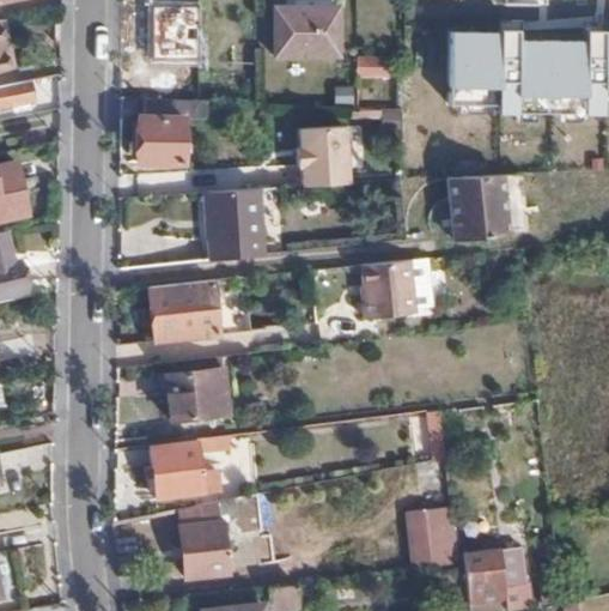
[(280,0),(279,47),(315,47),(312,0),(280,0)]
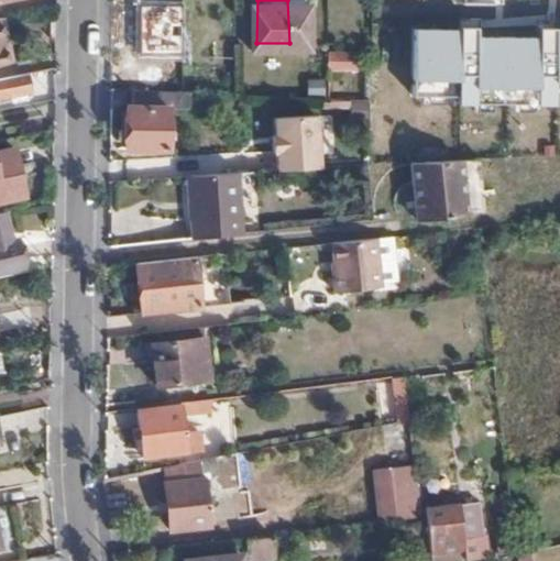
[(287,0),(289,43),(316,43),(315,0),(287,0)]
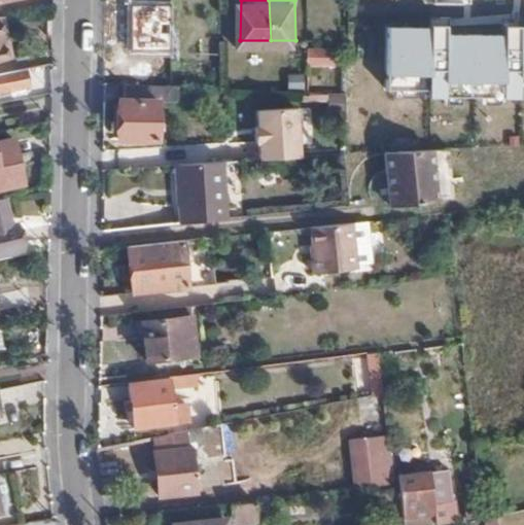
[(168,51),(168,4),(132,2),(131,49),(168,51)]
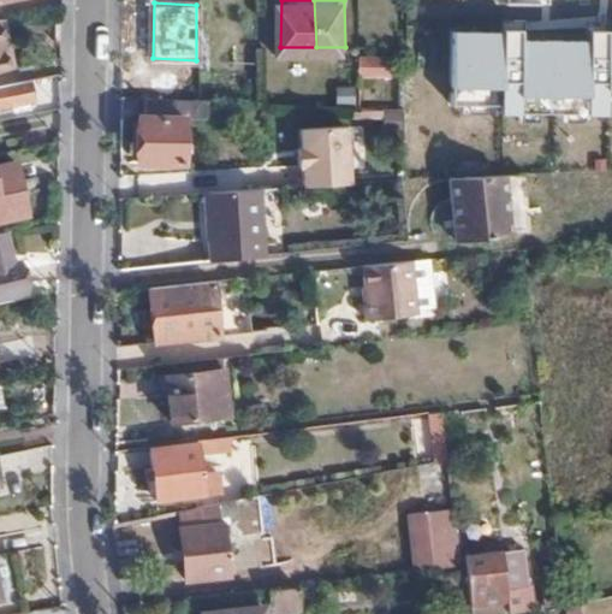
[(0,75),(11,74),(5,45),(13,43),(9,19),(0,19),(0,75)]
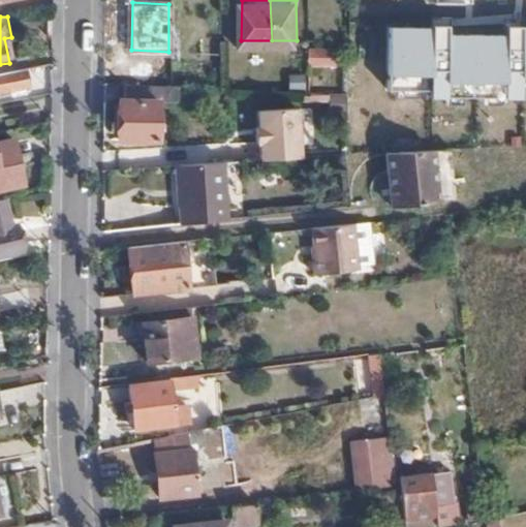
[(525,25),(389,26),(389,96),(525,95),(525,25)]
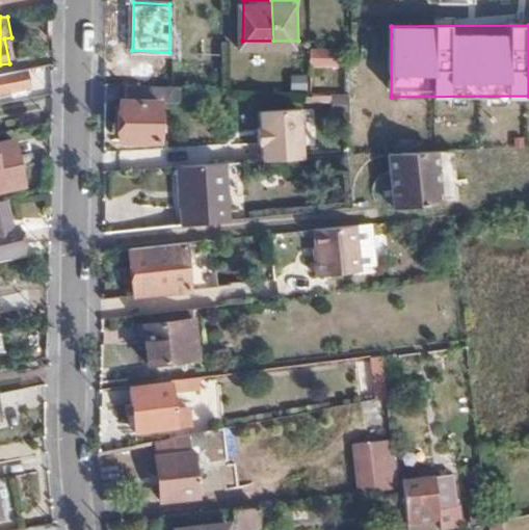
[(9,63),(17,61),(11,37),(4,38),(9,63)]
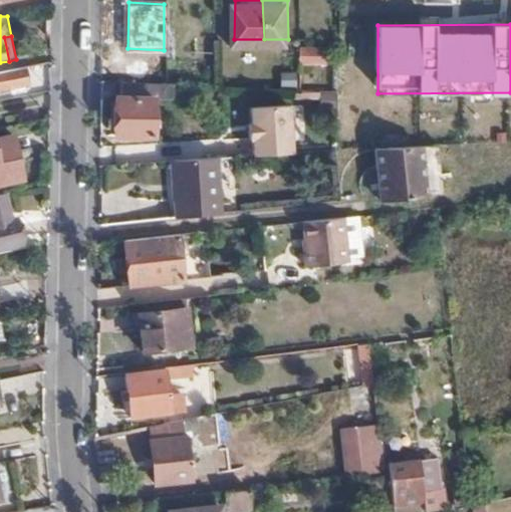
[(326,44),(298,45),(299,64),(327,64),(326,44)]
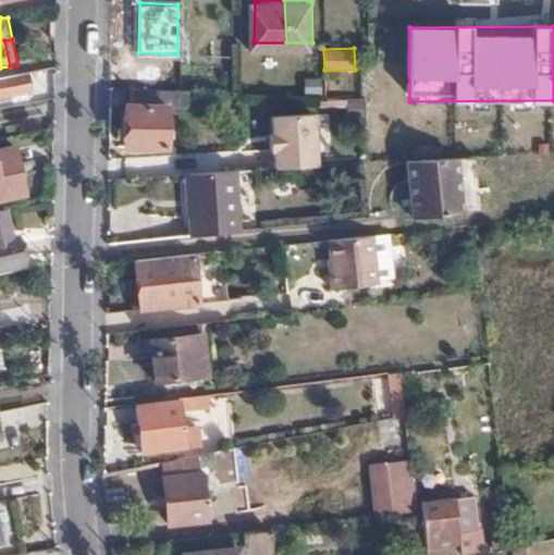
[(161,79),(161,64),(131,63),(130,78),(161,79)]
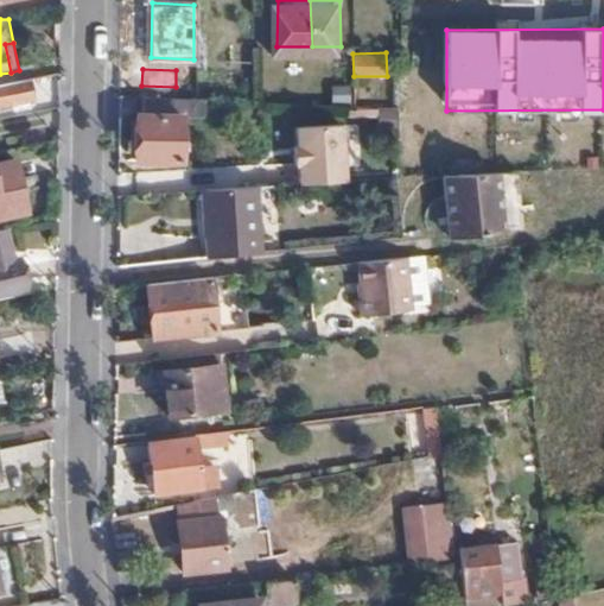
[(30,81),(0,86),(0,107),(33,102),(30,81)]
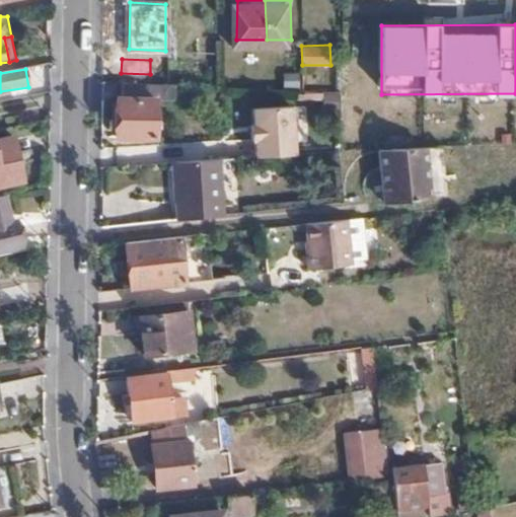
[(176,100),(176,85),(170,85),(125,83),(123,100),(120,100),(119,139),(157,139),(157,100),(176,100)]
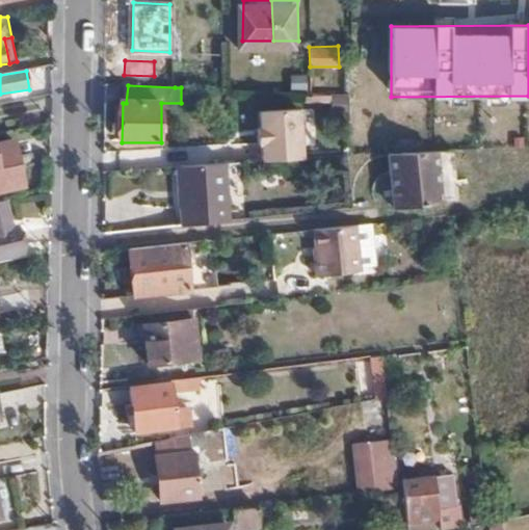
[(262,148),(301,144),(298,110),(260,113),(261,130),(257,130),(259,148),(262,148)]
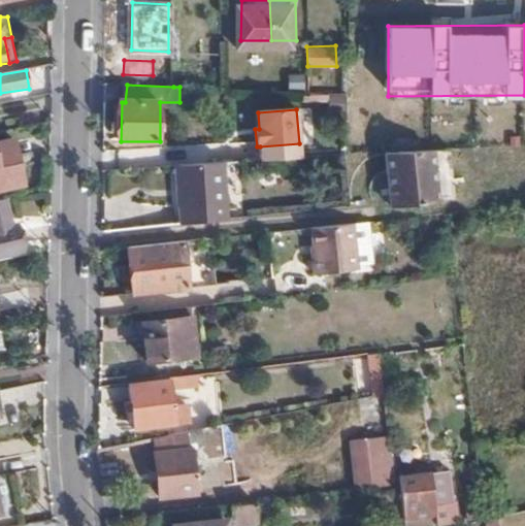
[(0,189),(26,185),(15,130),(0,132),(0,189)]
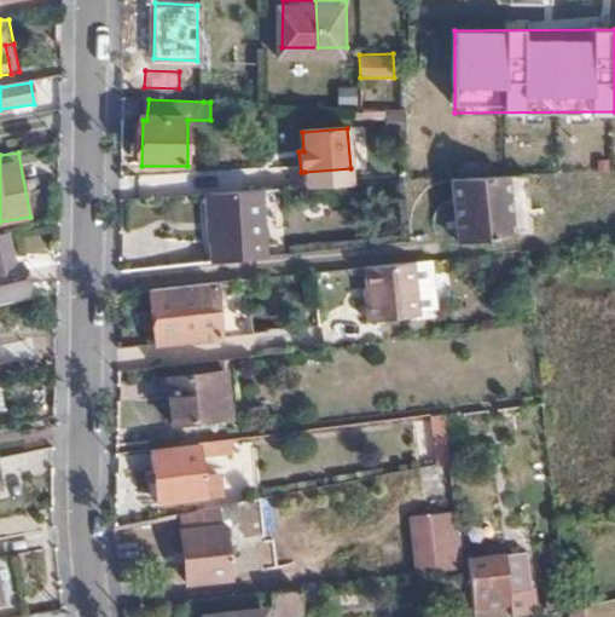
[(350,188),(350,168),(305,172),(306,190),(350,188)]
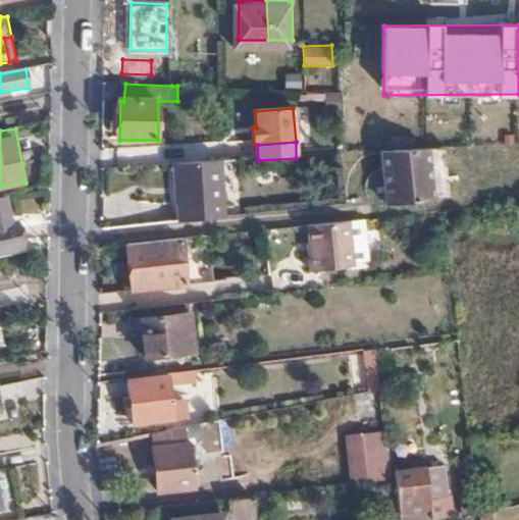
[(449,151),(383,153),(386,203),(450,200),(449,151)]
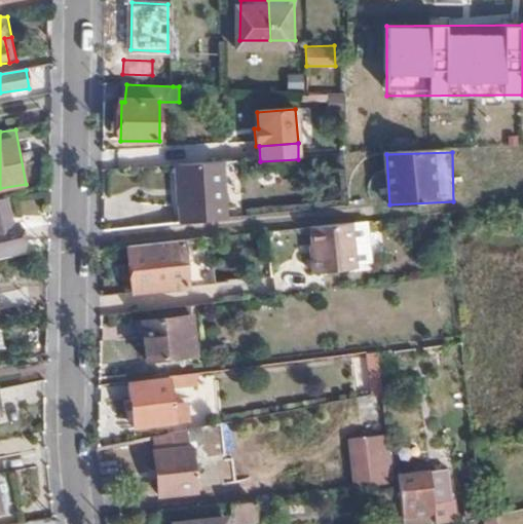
[(178,204),(179,225),(227,219),(223,163),(182,166),(184,203),(178,204)]
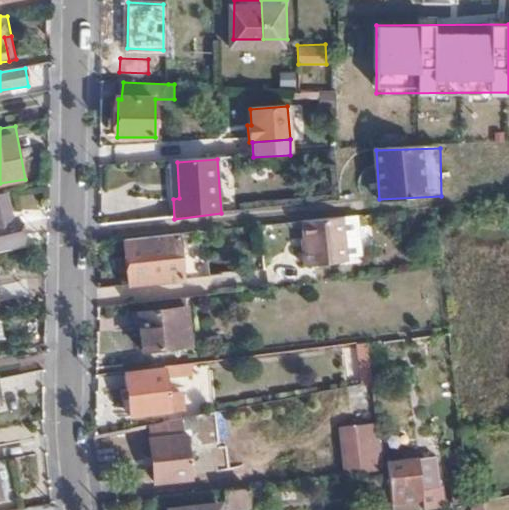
[(170,162),(173,199),(179,198),(177,162),(170,162)]
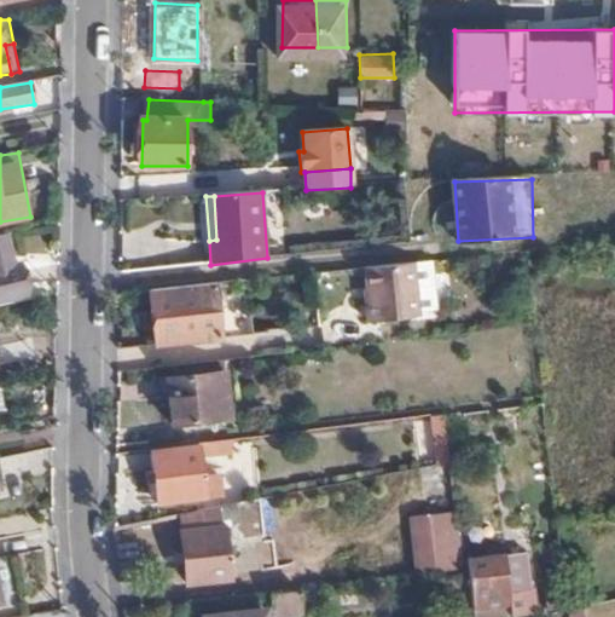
[(25,266),(18,231),(0,235),(0,301),(40,295),(34,265),(25,266)]
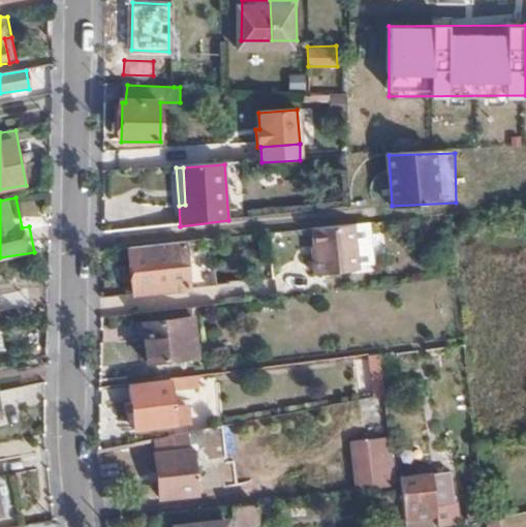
[(357,271),(352,225),(309,229),(313,260),(310,260),(311,276),(357,271)]
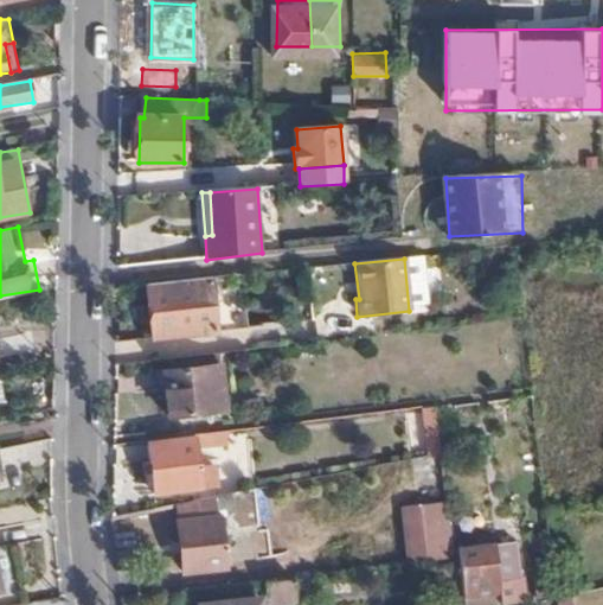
[(213,279),(147,286),(152,341),(247,329),(244,306),(236,307),(235,292),(216,294),(213,279)]
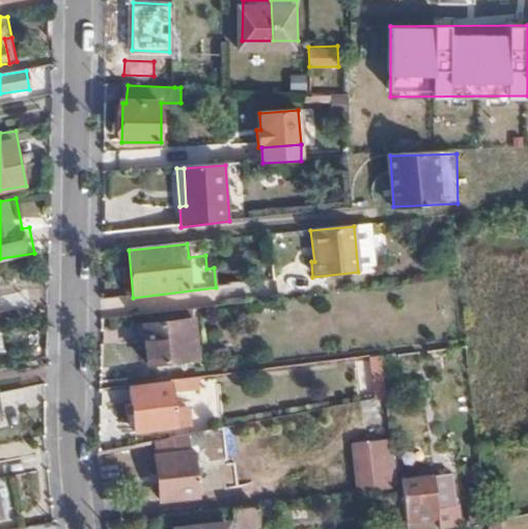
[(197,358),(194,324),(144,330),(147,363),(197,358)]
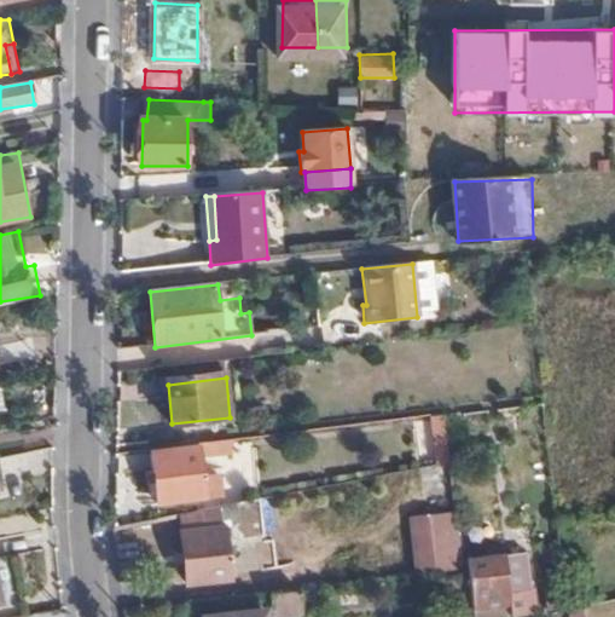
[(451,461),(448,413),(431,414),(434,462),(451,461)]
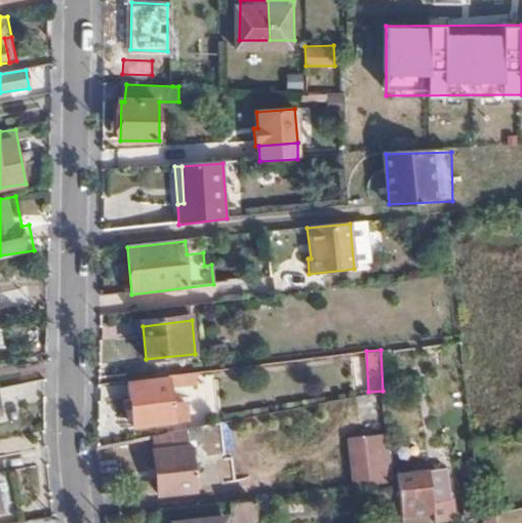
[(196,387),(196,373),(169,377),(169,380),(129,385),(134,427),(173,423),(169,390),(196,387)]
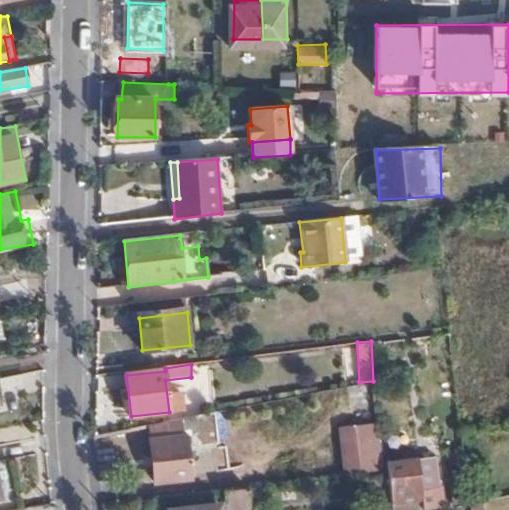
[(183,419),(148,426),(156,480),(190,477),(183,419)]
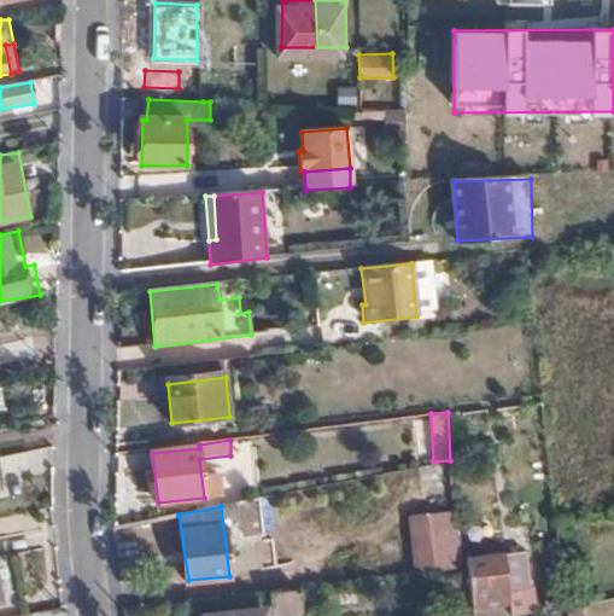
[(413,513),(420,571),(463,565),(456,507),(413,513)]
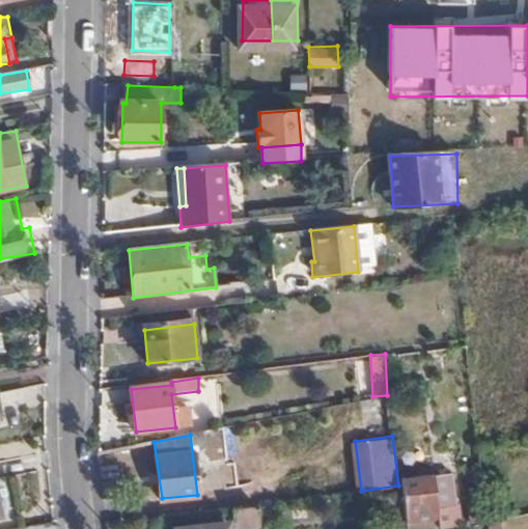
[(439,510),(434,480),(405,483),(408,514),(439,510)]
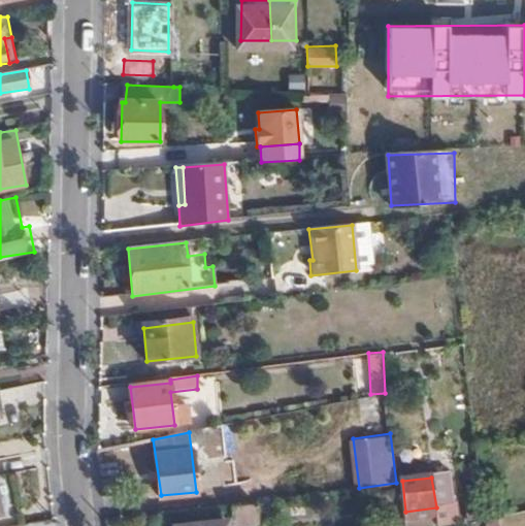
[(230,525),(251,523),(249,504),(228,507),(230,525)]
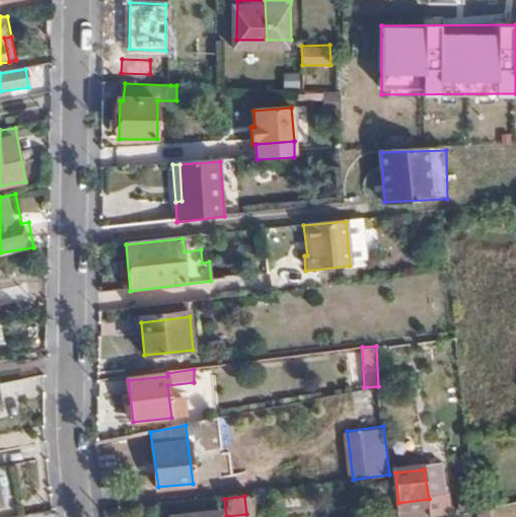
[(423,516),(443,516),(440,502),(422,503),(423,516)]
